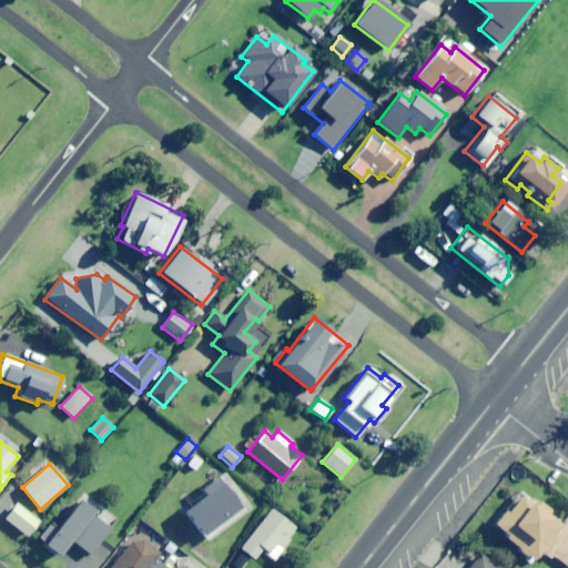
[(208,541),(250,508),(222,473),(205,486),(209,490),(183,510),(208,541)]
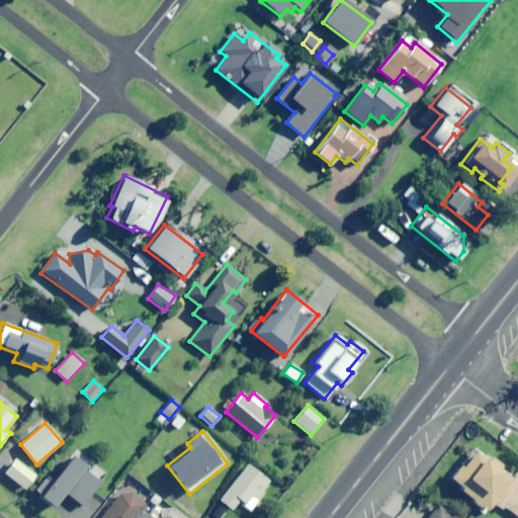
[(502,490),(511,480),(478,448),(449,479),(486,512),(505,492),(502,490)]
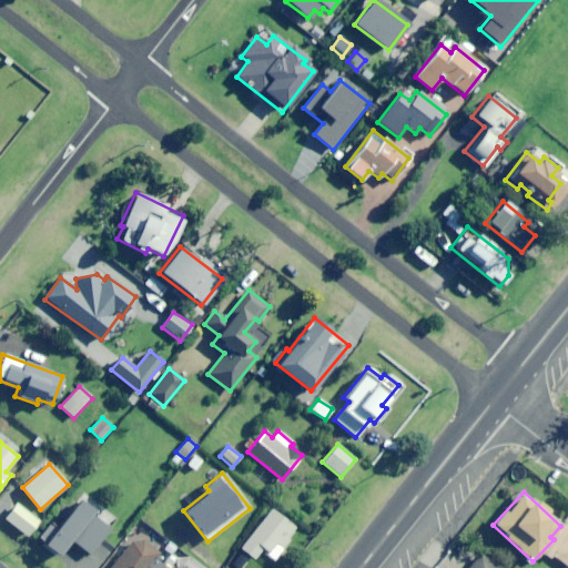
[(70,540),(89,555),(110,528),(92,513),(93,510),(75,496),(40,539),(58,555),(70,540)]
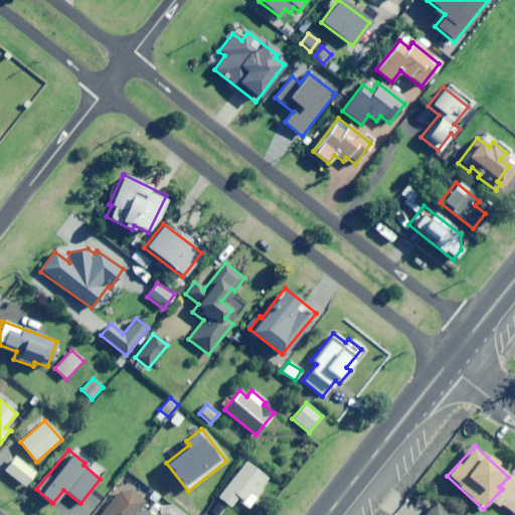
[(24,486),(35,473),(15,456),(4,470),(24,486)]
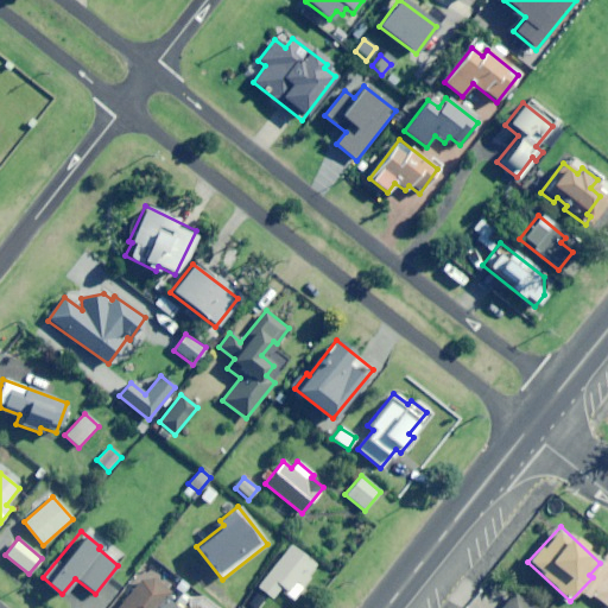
[(295,597),(318,567),(290,545),(258,587),(272,597),(282,587),(295,597)]
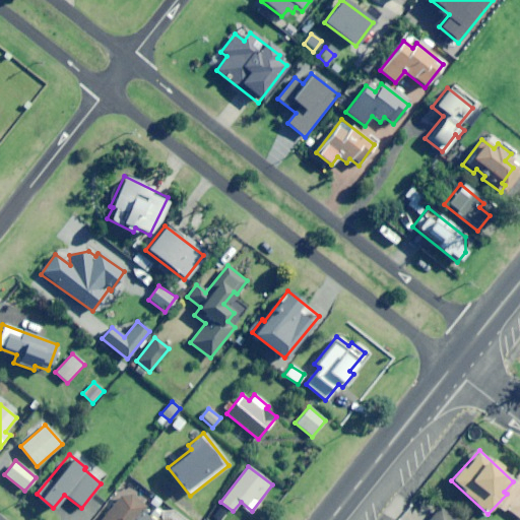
[(519,518),(519,483),(504,507),(519,518)]
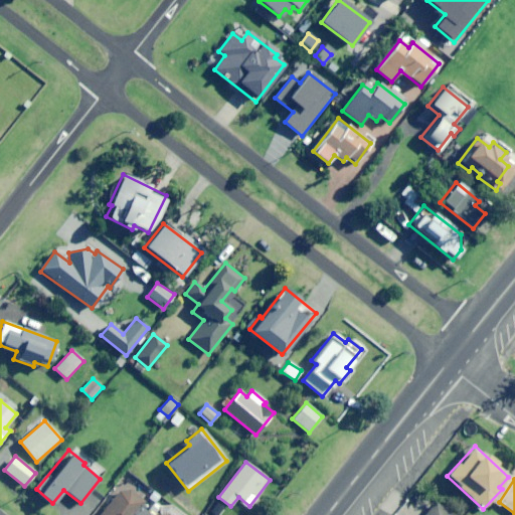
[(168,514),(164,511),(160,514),(146,514),(137,508),(143,501),(124,486),(100,514),(168,514)]
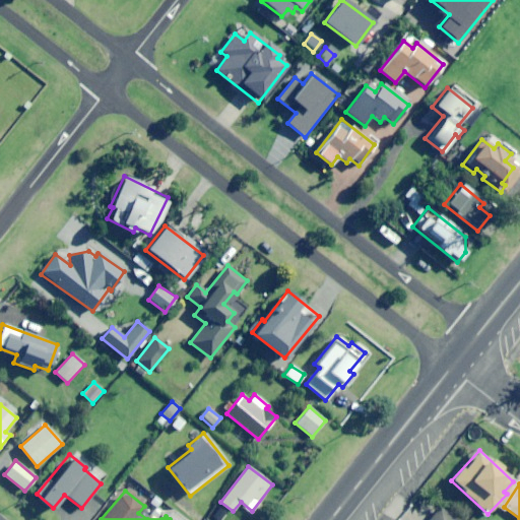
[(456,519),(425,496),(405,519),(456,519)]
